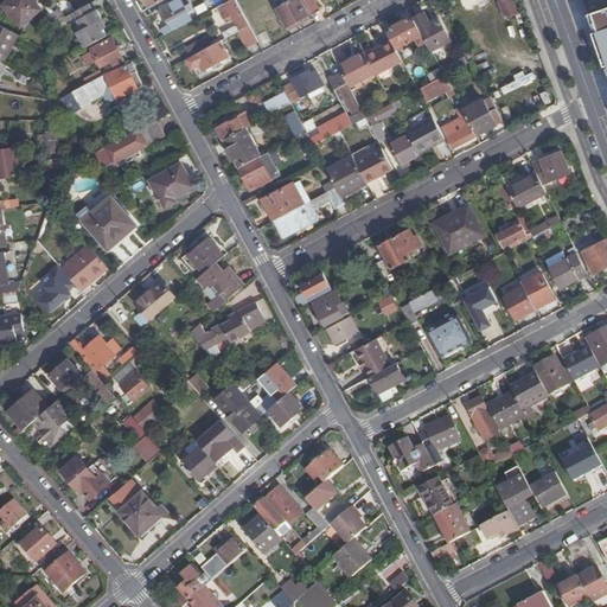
[(34,0),(10,0),(4,5),(21,26),(42,8),(34,0)]
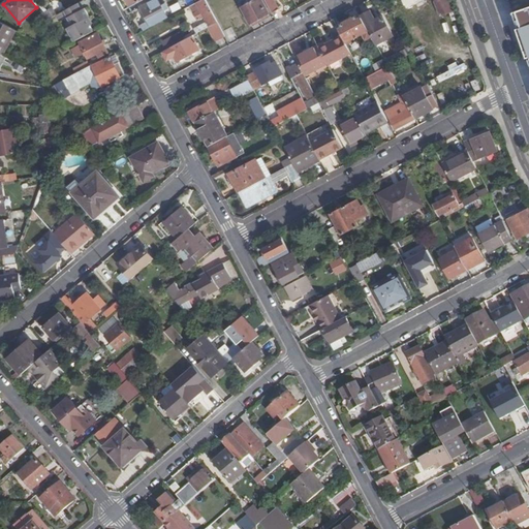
[(142,27),(144,32),(167,19),(165,13),(170,11),(166,5),(162,8),(157,0),(156,0),(142,8),(149,22),(142,27)]
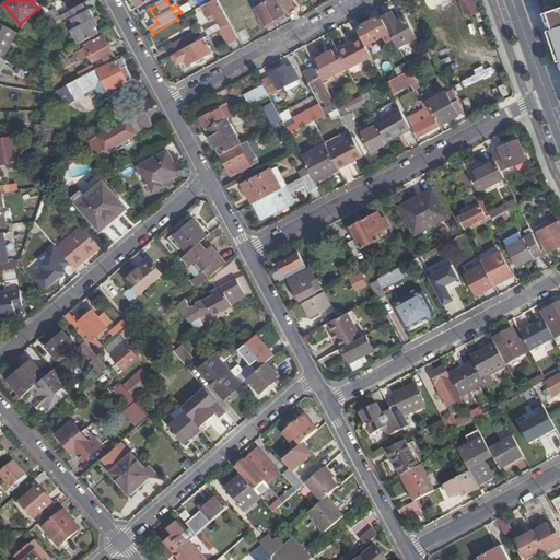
[(193,0),(198,9),(201,7),(213,0),(193,0)]
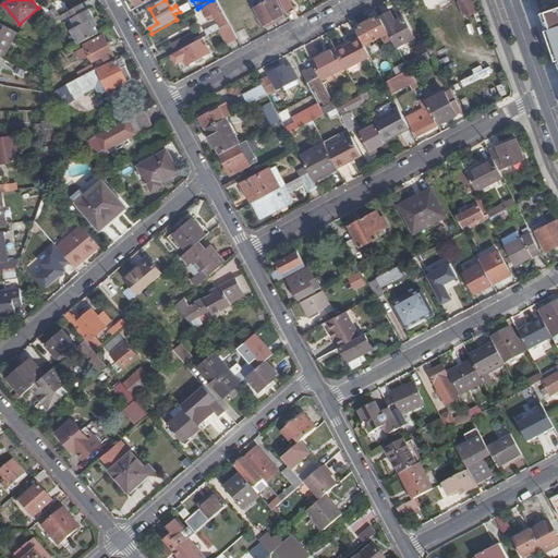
[(205,32),(207,36),(214,33),(230,24),(217,0),(213,0),(201,7),(209,22),(215,19),(218,24),(205,32)]
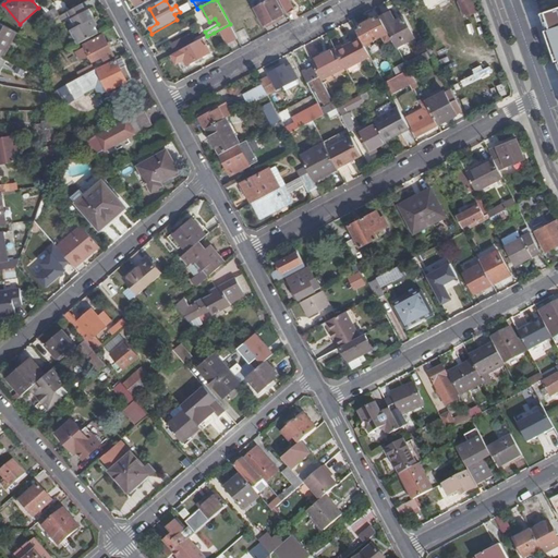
[(275,0),(269,0),(254,8),(265,26),(283,16),(275,0)]
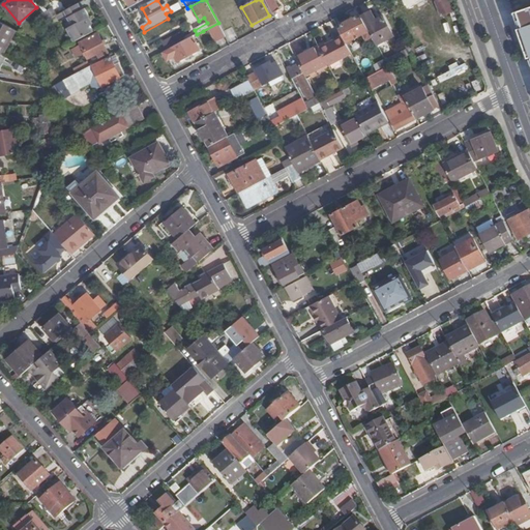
[(274,0),(265,0),(272,15),(280,10),(274,0)]
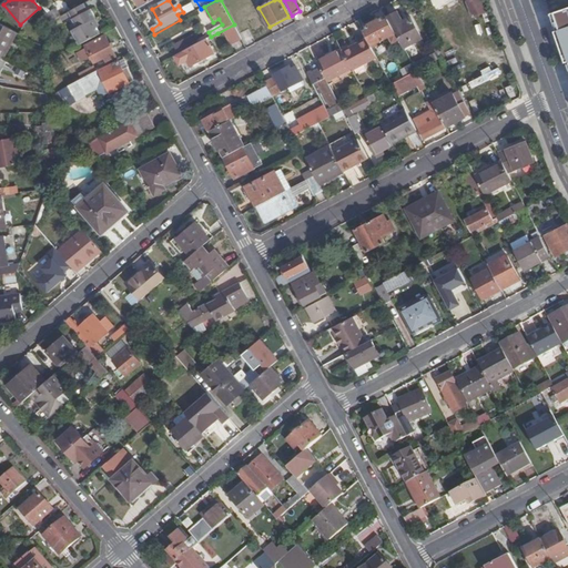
[(480,0),(469,0),(466,2),(473,16),(486,9),(480,0)]
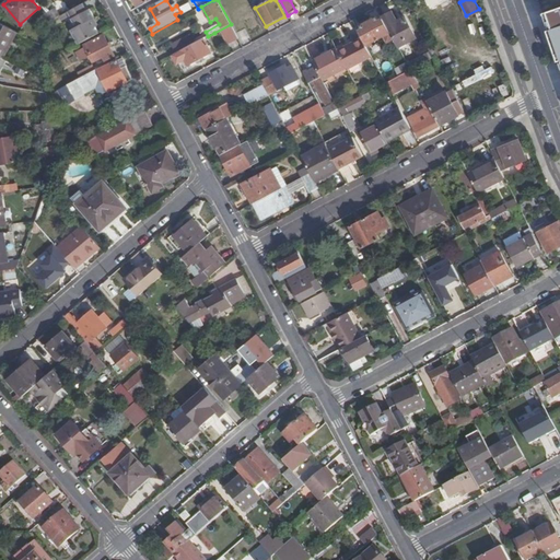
[(70,32),(77,45),(100,34),(95,27),(100,25),(91,9),(86,11),(83,3),(67,12),(69,16),(77,28),(70,32)]
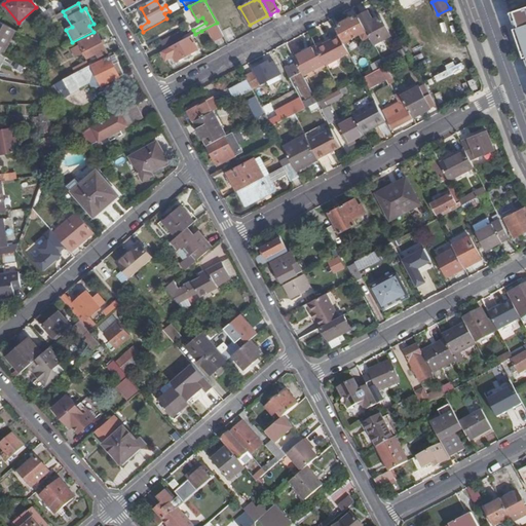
[(525,6),(515,11),(521,27),(516,28),(525,58),(525,6)]
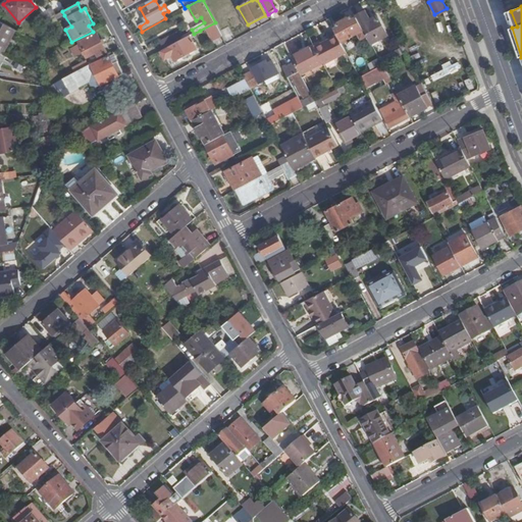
[(52,7),(48,10),(44,12),(48,18),(55,15),(56,14),(52,7)]
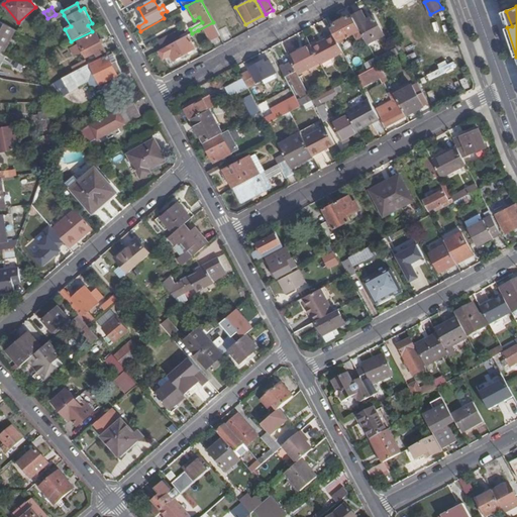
[(57,19),(64,15),(62,11),(56,14),(55,15),(57,19)]
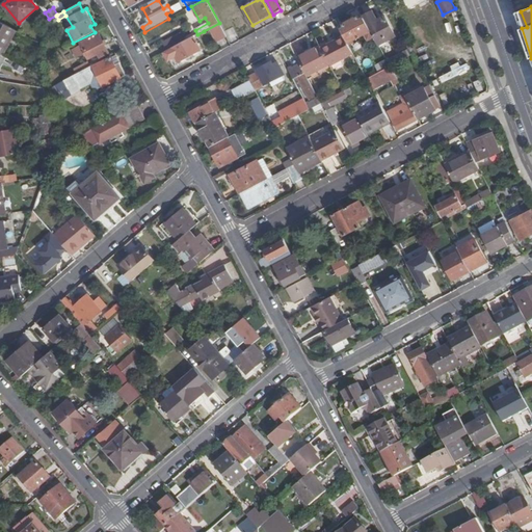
[(43,23),(46,21),(49,19),(45,12),(38,17),(43,23)]
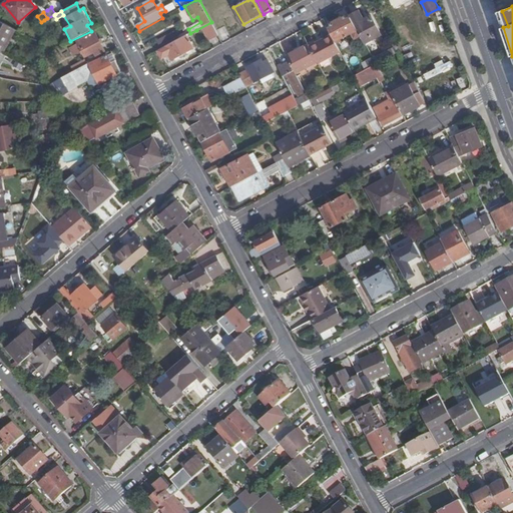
[(360,12),(351,16),(351,18),(361,35),(365,44),(382,35),(371,16),(365,20),(360,12)]
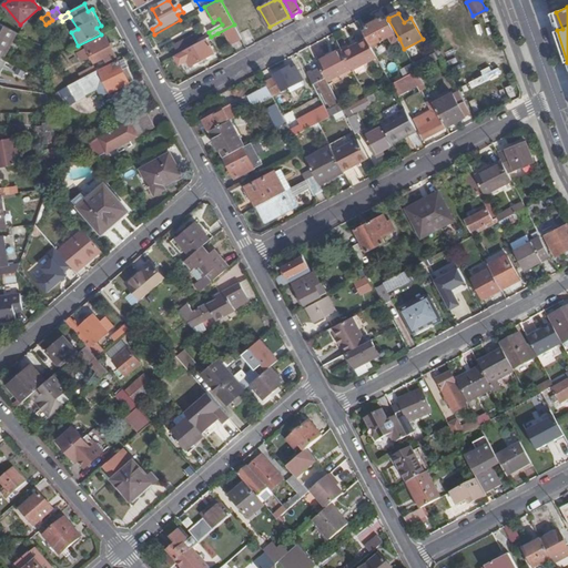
[(434,18),(440,33),(447,31),(440,14),(434,18)]
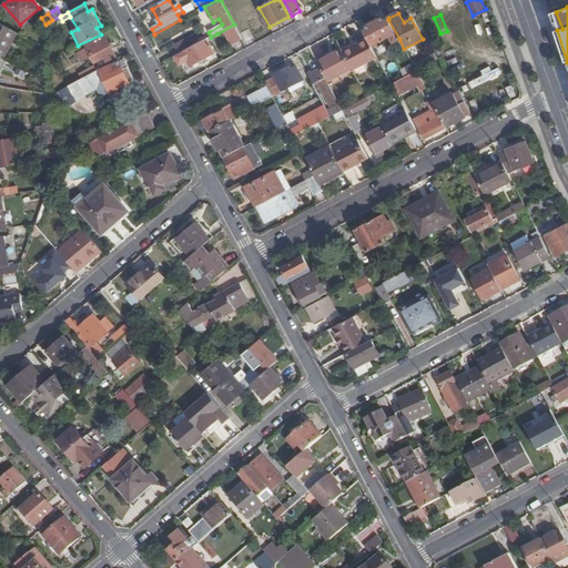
[(395,41),(399,39),(388,20),(384,22),(382,19),(363,29),(368,39),(372,47),(393,37),(395,41)]
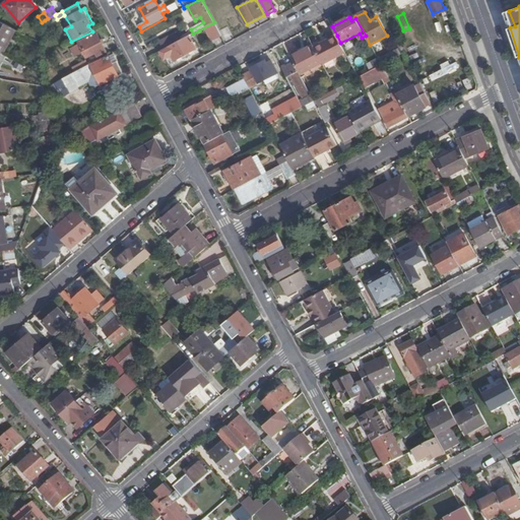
[(437,22),(441,37),(455,33),(451,17),(437,22)]
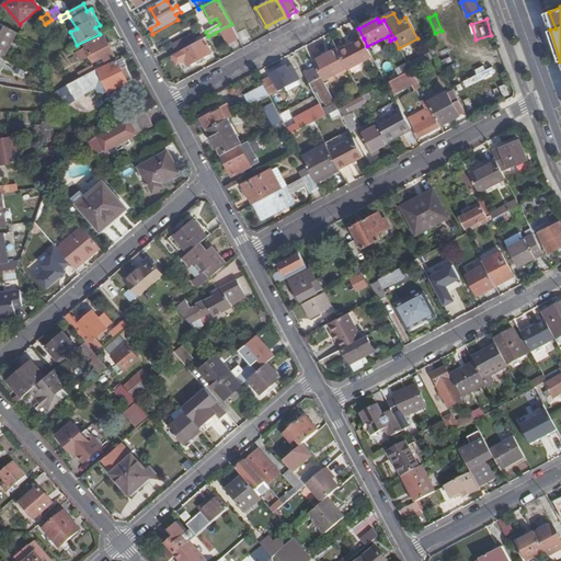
[(0,56),(2,58),(16,31),(0,21),(0,56)]
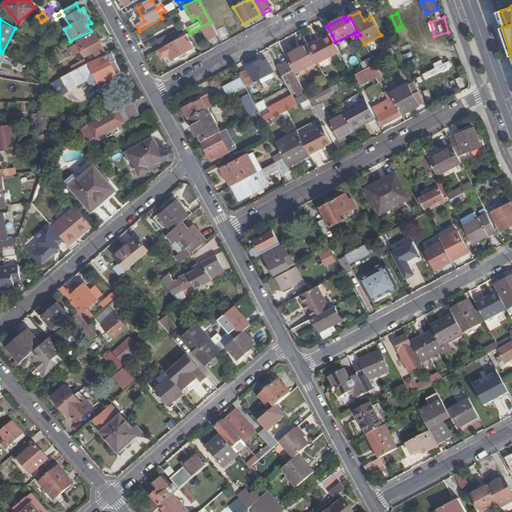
[(203,43),(218,35),(211,22),(196,30),(203,43)]
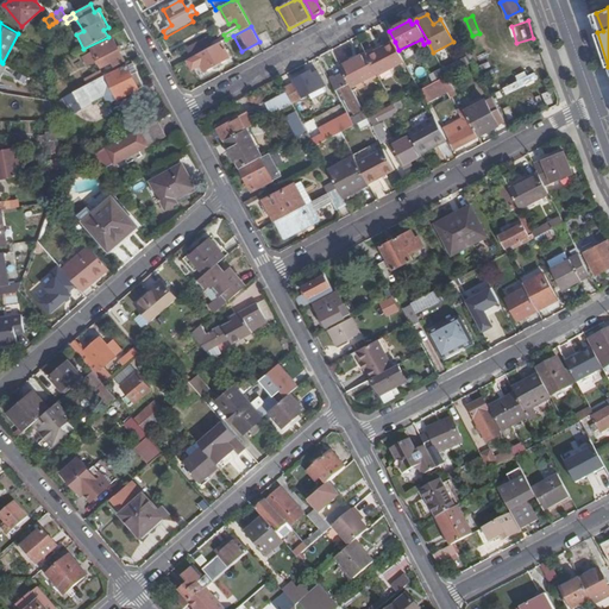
[(125,61),(113,38),(92,49),(93,51),(85,56),(89,67),(99,62),(101,67),(112,62),(114,67),(125,61)]
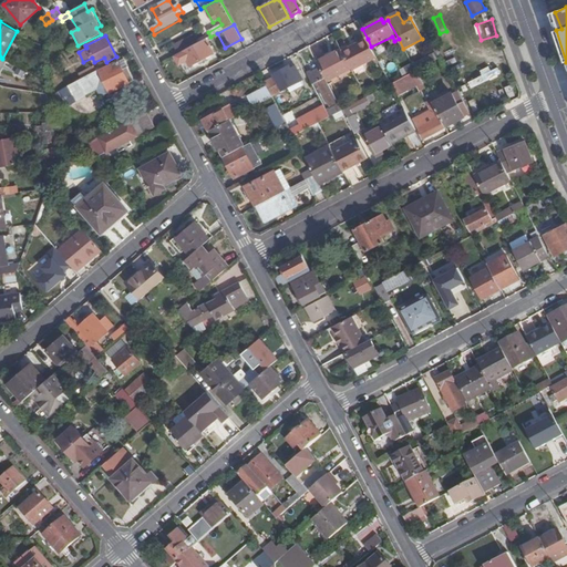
[(174,47),(178,54),(196,45),(192,37),(174,47)]
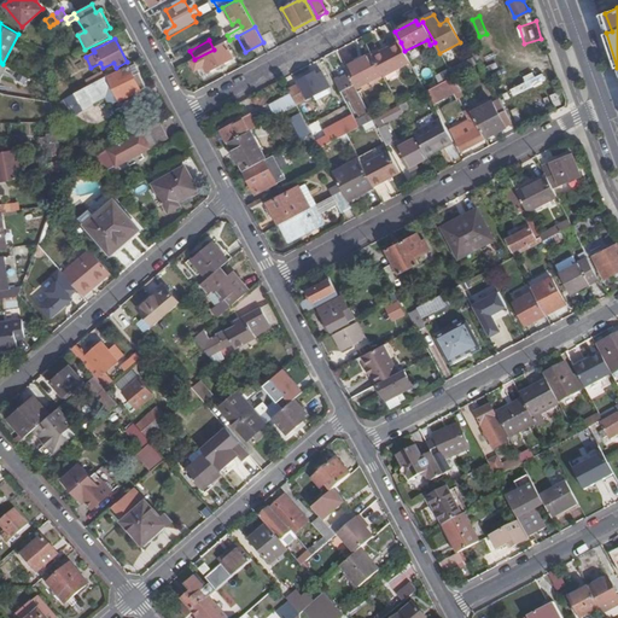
[(385,76),(410,63),(404,51),(401,42),(374,57),(383,71),(385,76)]
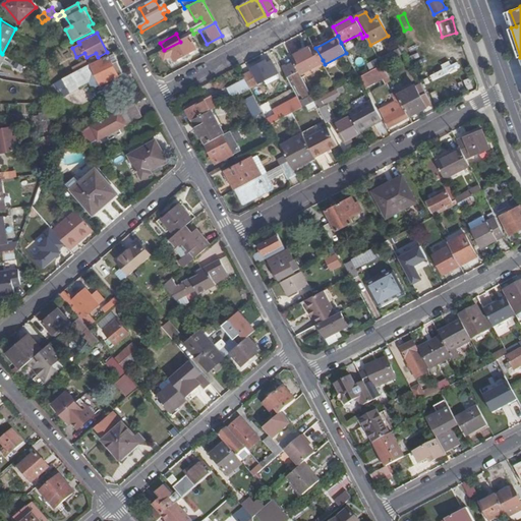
[(196,50),(189,37),(180,42),(164,50),(160,52),(164,61),(173,56),(175,61),(196,50)]
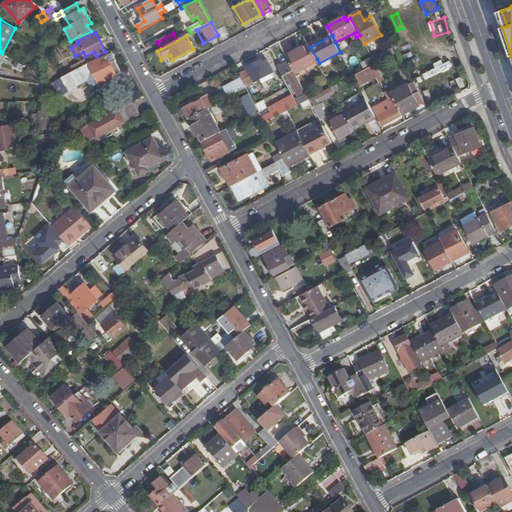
[(309,45),(287,57),(289,62),(296,74),(311,65),(310,63),(317,59),(310,47),(309,45)]
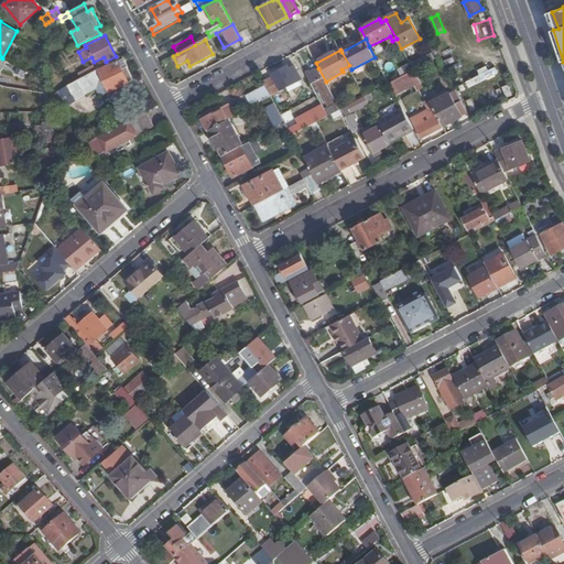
[(435,53),(411,65),(413,71),(437,57),(435,53)]
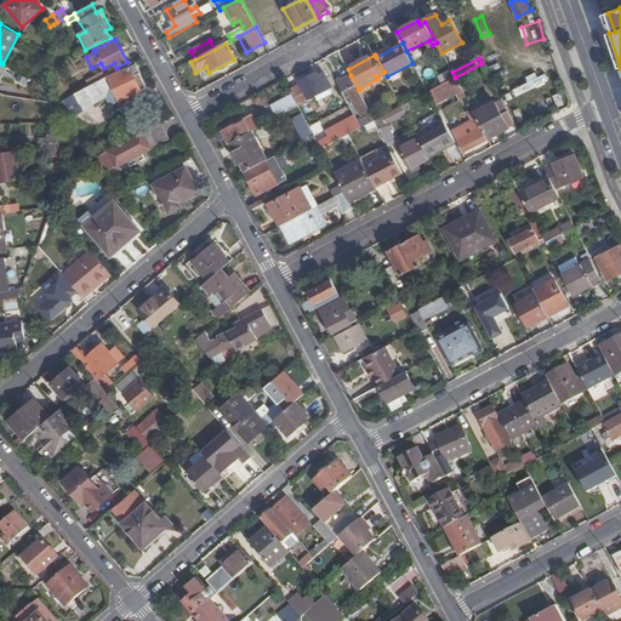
[(109,78),(109,77),(107,78),(98,81),(75,95),(84,110),(95,104),(90,97),(113,85),(121,101),(147,89),(136,64),(109,78)]
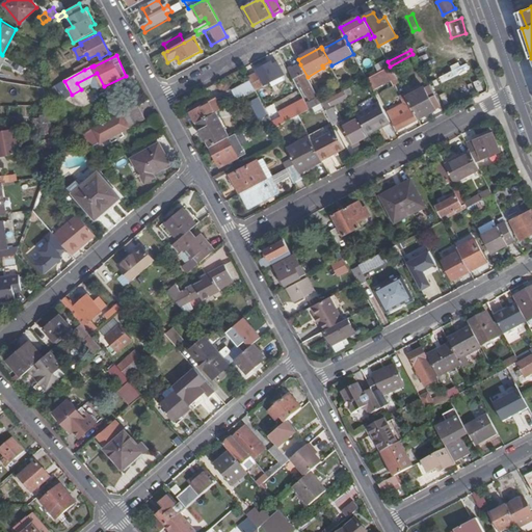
[(470,59),(452,68),(454,71),(441,76),(444,83),(474,70),(470,59)]
